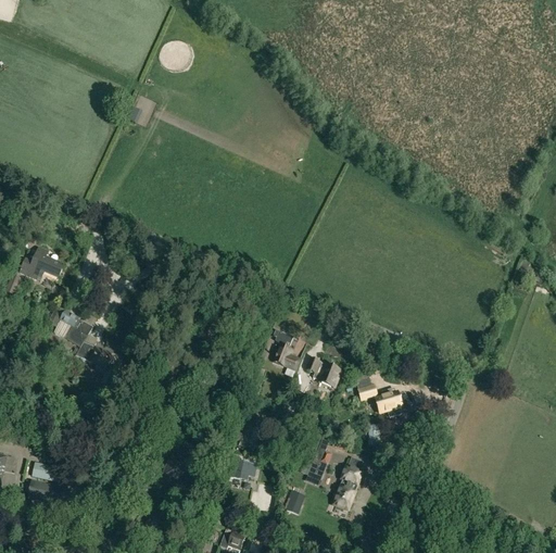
[(25,256),(20,269),(37,276),(40,268),(59,276),(63,264),(46,258),(48,251),(39,247),(34,260),(25,256)]
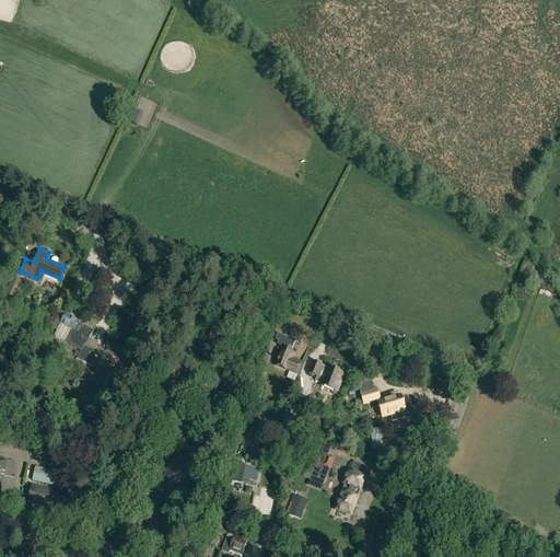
[(526,260),(523,267),(534,275),(539,275),(547,279),(549,276),(541,270),(540,271),(532,266),(533,264),(526,260)]
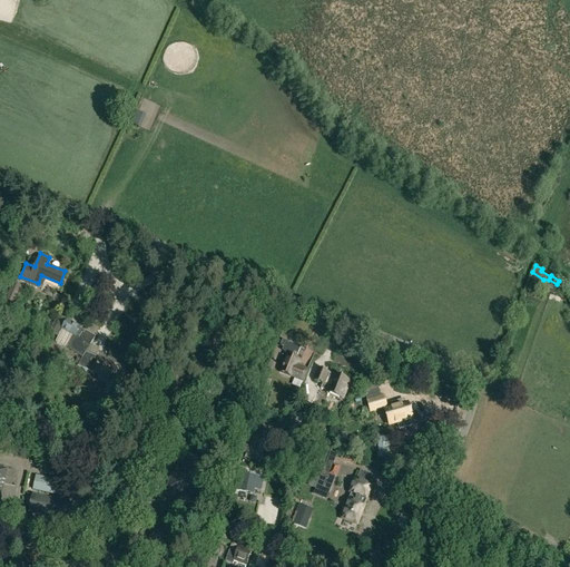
[(528,292),(539,297),(542,290),(538,287),(541,280),(532,275),(527,287),(529,289),(528,292)]
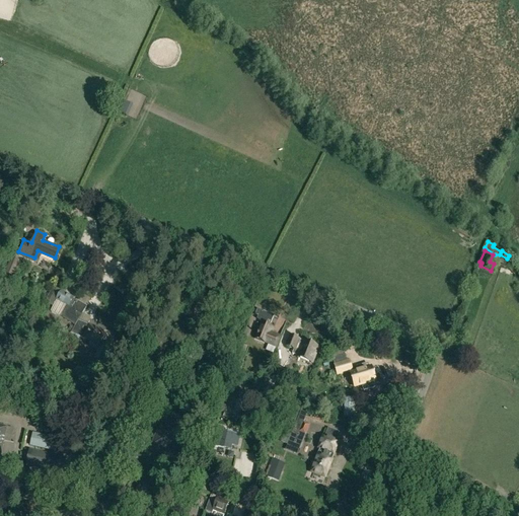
[(12,275),(19,259),(10,254),(3,271),(12,275)]
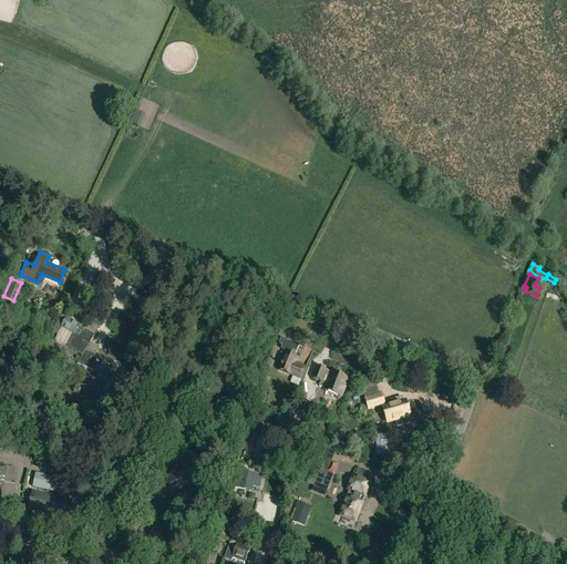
[(66,315),(61,326),(74,334),(81,324),(66,315)]
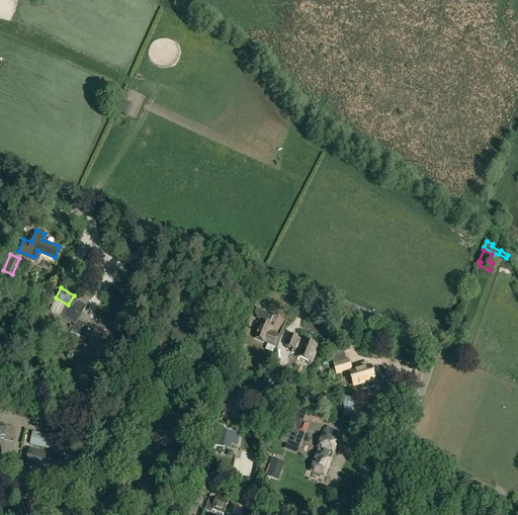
[(87,304),(76,297),(69,311),(78,317),(70,331),(69,333),(79,337),(80,334),(83,336),(91,339),(90,342),(98,346),(94,354),(104,358),(110,345),(108,344),(113,333),(89,322),(79,318),(87,304)]
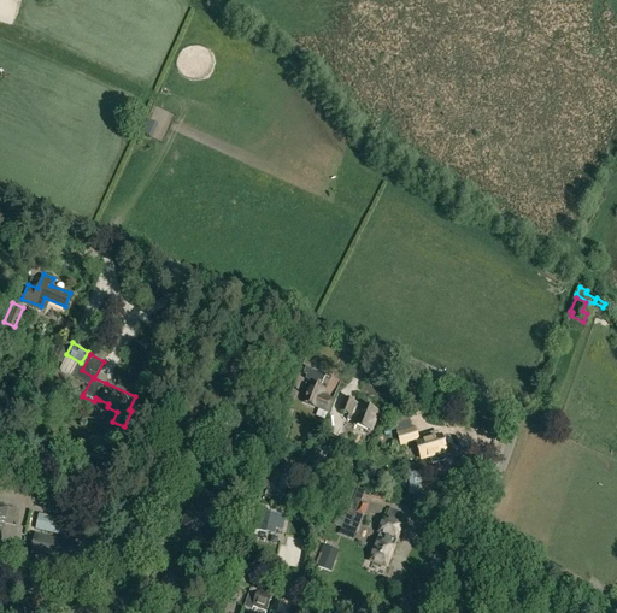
[(321,393),(323,387),(319,385),(325,373),(330,376),(330,375),(310,366),(306,373),(305,376),(312,381),(304,399),(327,410),(333,398),(321,393)]
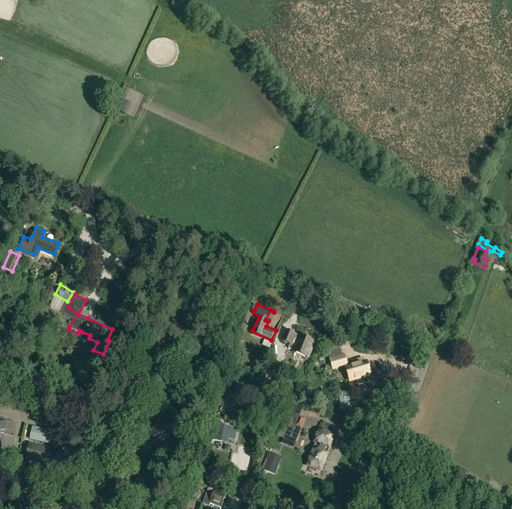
[(288,346),(294,349),(299,335),(299,334),(285,329),(280,340),(289,343),(288,346)]
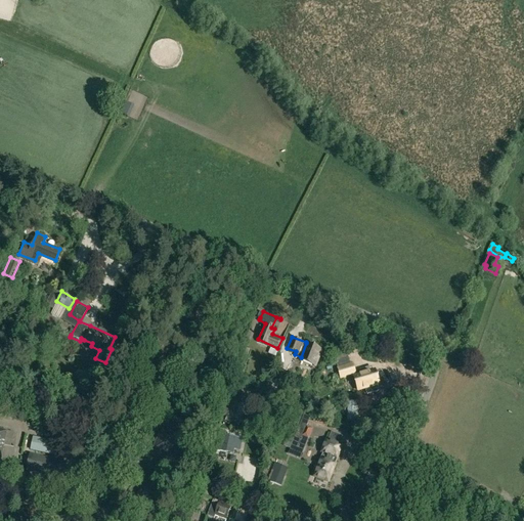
[(114,358),(124,362),(131,343),(120,339),(116,349),(118,350),(114,358)]
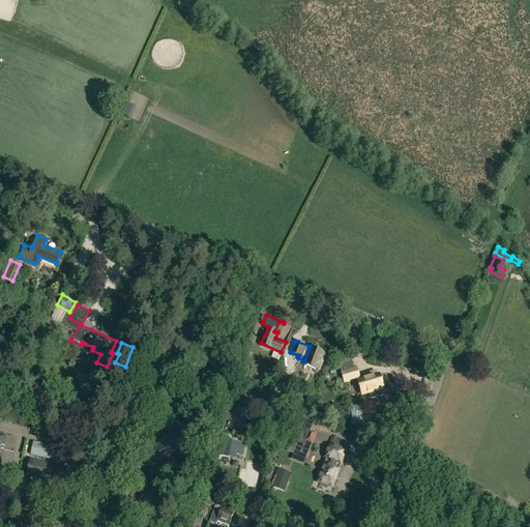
[(324,352),(310,347),(304,361),(303,362),(319,368),(324,352)]
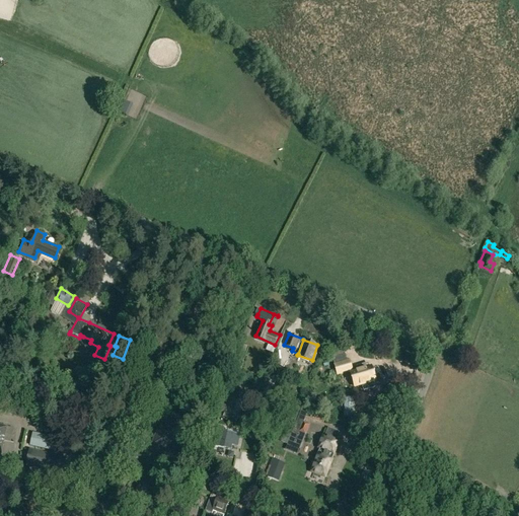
[(348,360),(346,357),(334,360),(335,364),(334,365),(337,373),(352,368),(350,360),(348,360)]
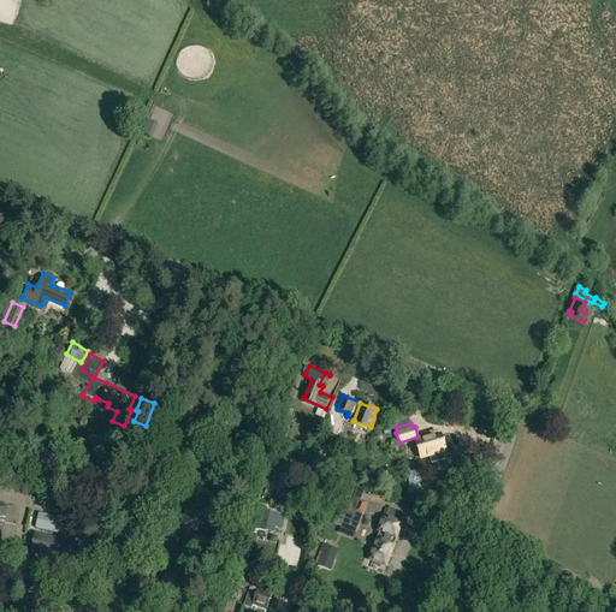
[(424,439),(415,441),(420,456),(436,451),(438,457),(446,455),(439,433),(436,434),(434,429),(421,433),(424,439)]
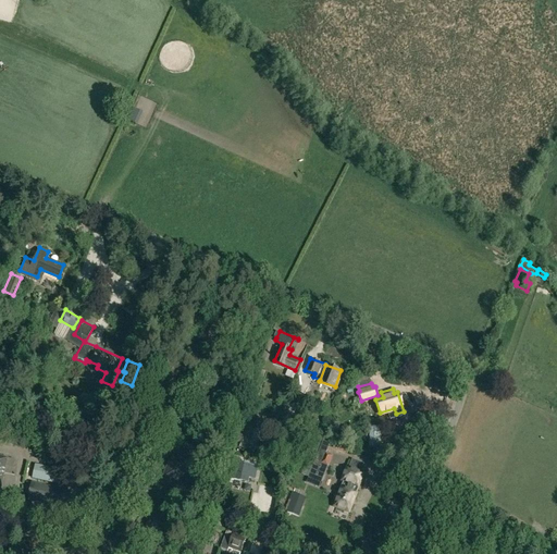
[(242,418),(235,438),(240,440),(239,443),(246,446),(255,422),(242,418)]
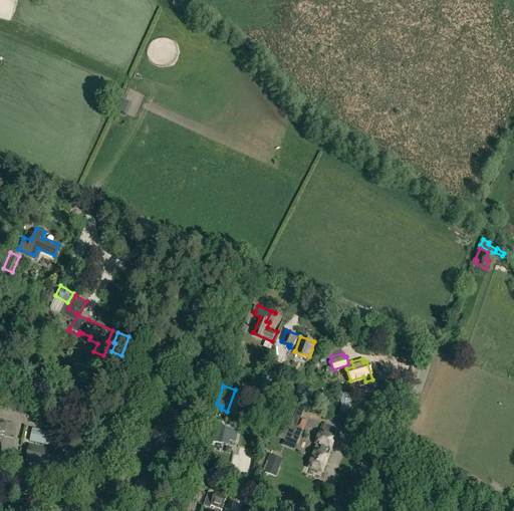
[(348,392),(341,392),(341,412),(350,412),(350,402),(348,402),(348,392)]
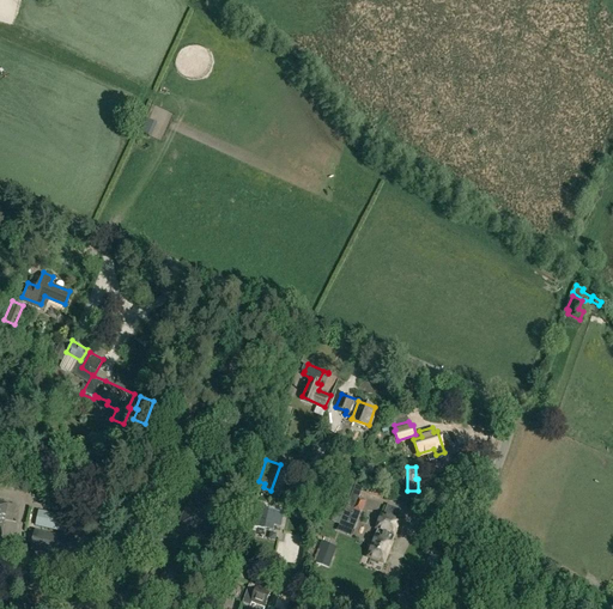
[(339,522),(337,528),(351,534),(353,528),(352,527),(365,499),(351,492),(339,522)]
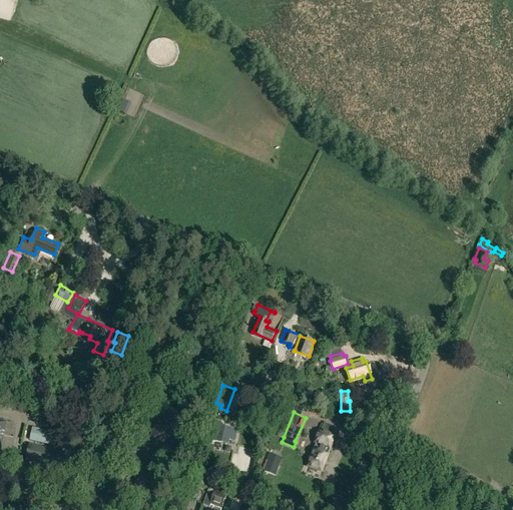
[(235,428),(218,424),(216,431),(212,430),(210,438),(214,439),(215,438),(227,441),(228,437),(233,438),(235,428)]
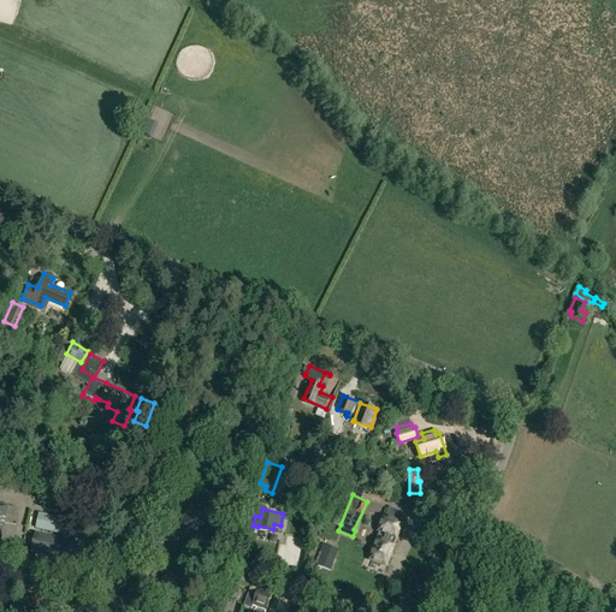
[(39,511),(36,527),(80,536),(83,521),(39,511)]
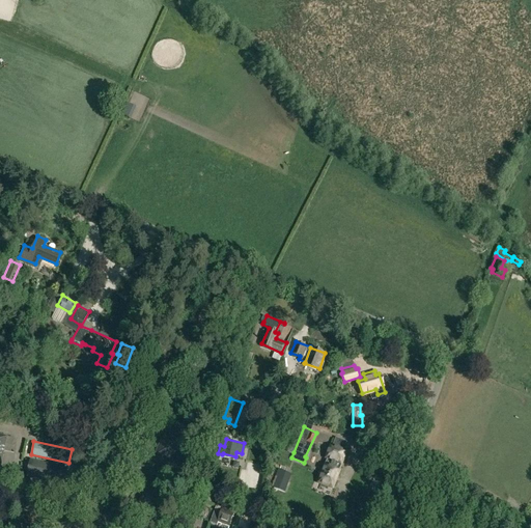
[(339,469),(338,468),(340,462),(342,463),(346,451),(330,445),(326,456),(327,456),(325,463),(318,480),(332,487),(339,469)]
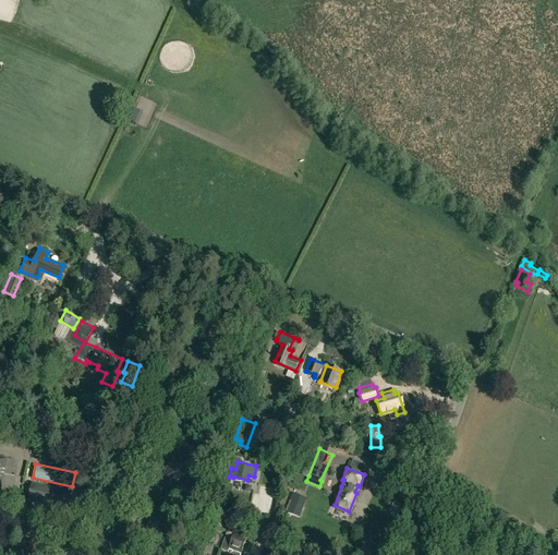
[(32,481),(27,498),(70,509),(74,491),(32,481)]
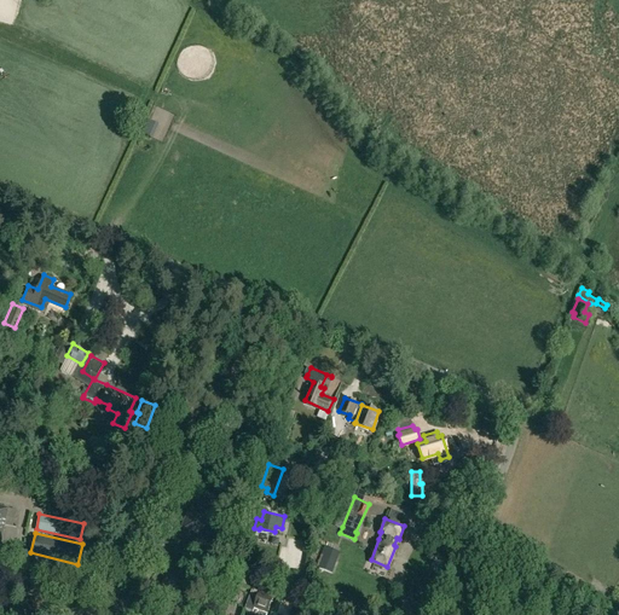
[(331,570),(341,550),(328,544),(318,566),(331,570)]
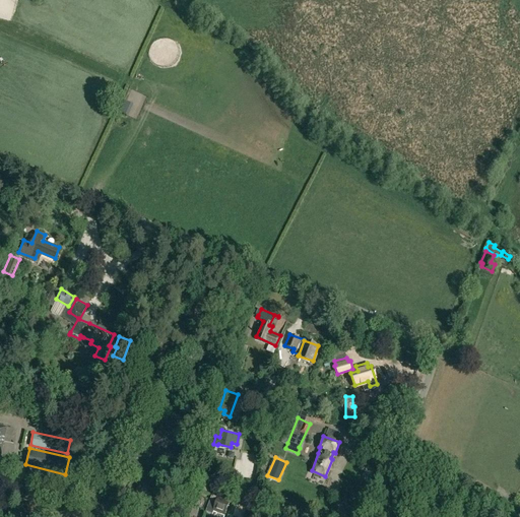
[(205,476),(217,483),(220,478),(209,471),(205,476)]
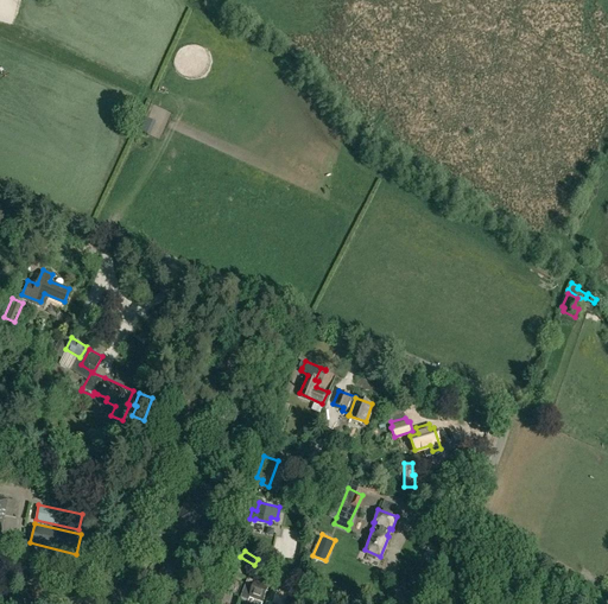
[(36,583),(43,555),(35,553),(27,582),(36,583)]
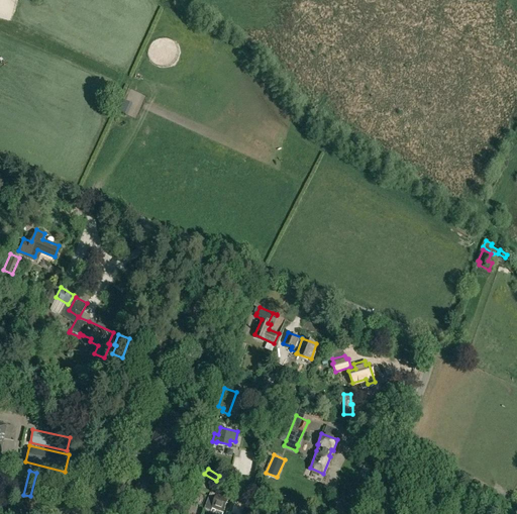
[(213,488),(208,501),(207,500),(204,507),(211,509),(212,506),(223,510),(229,494),(213,488)]
